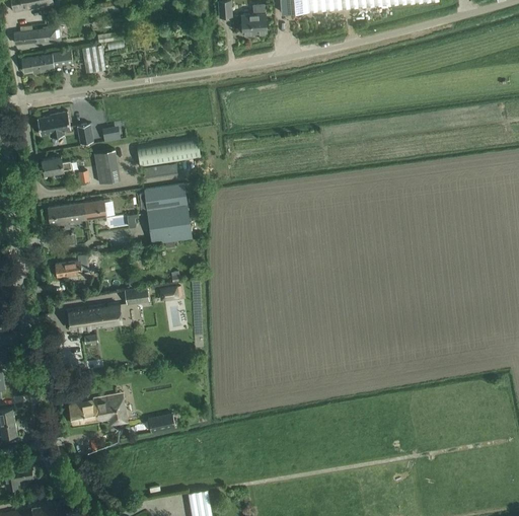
[(19,0),(10,0),(13,13),(17,13),(16,7),(21,6),(19,0)]
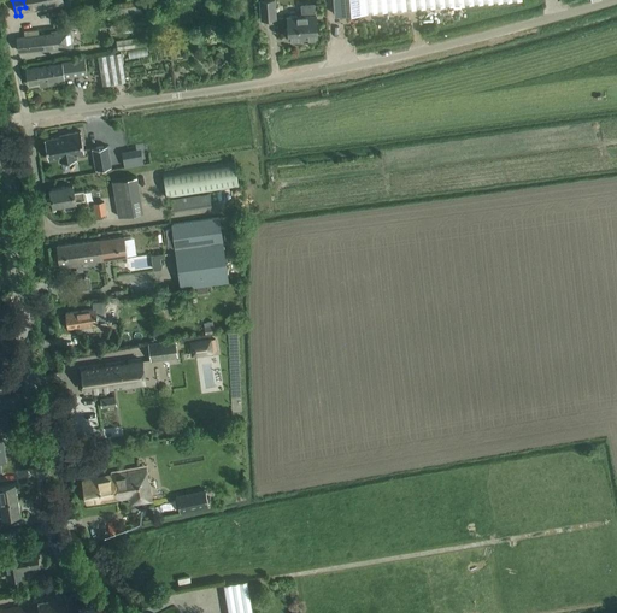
[(63,6),(62,0),(23,0),(25,7),(19,9),(21,16),(63,6)]
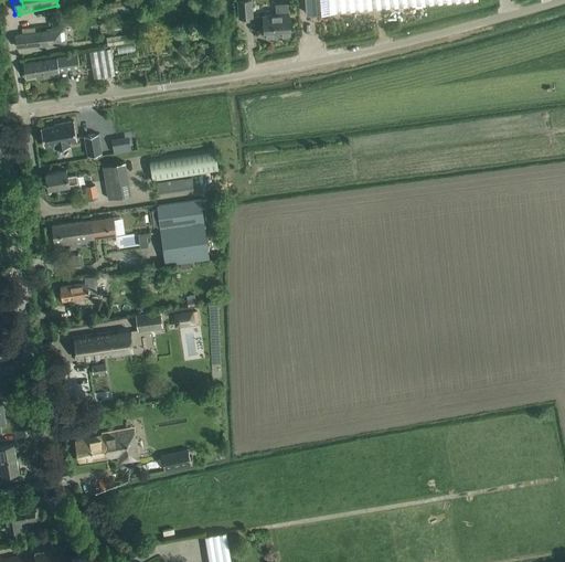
[(305,0),(307,17),(341,13),(339,0),(305,0)]
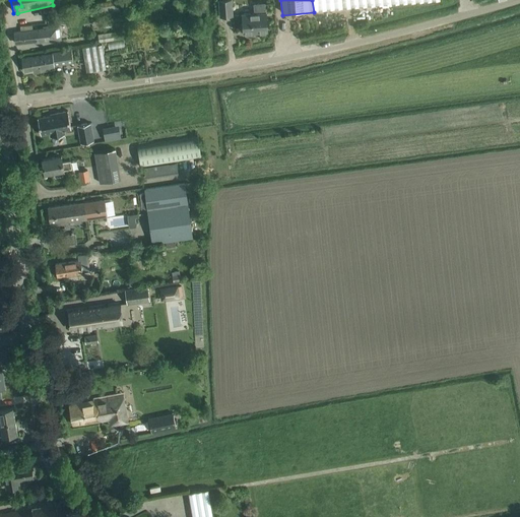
[(312,0),(314,12),(344,9),(342,0),(312,0)]
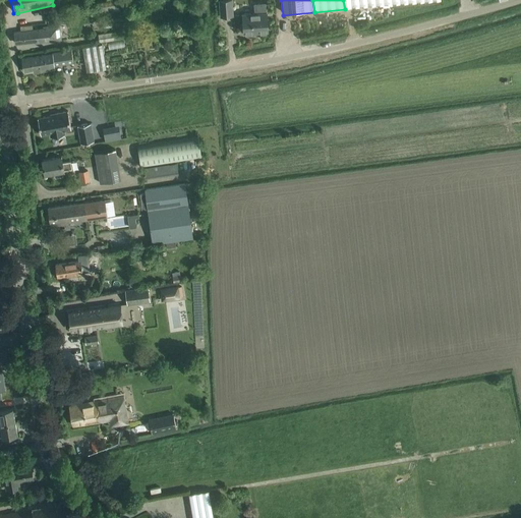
[(343,0),(345,9),(442,2),(441,0),(343,0)]
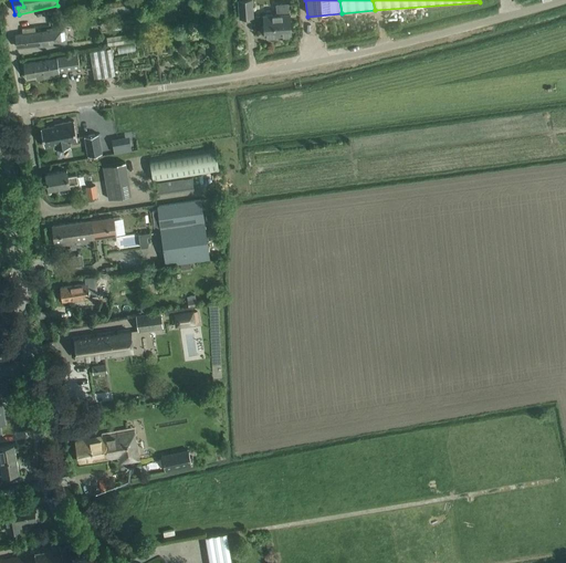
[(240,21),(253,20),(251,2),(238,3),(240,21)]
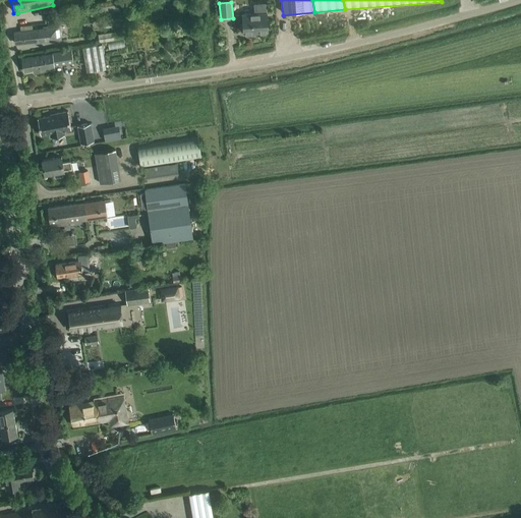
[(243,37),(259,36),(268,35),(267,15),(266,15),(265,6),(254,7),(255,16),(242,17),(243,26),(242,26),(241,29),(241,32),(243,34),(243,37)]
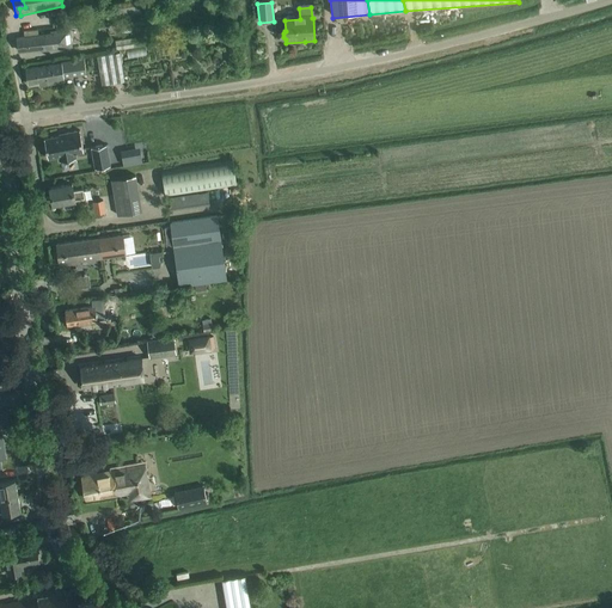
[(71,51),(69,34),(50,36),(51,38),(38,40),(17,42),(18,54),(46,51),(47,51),(59,50),(59,53),(71,51)]
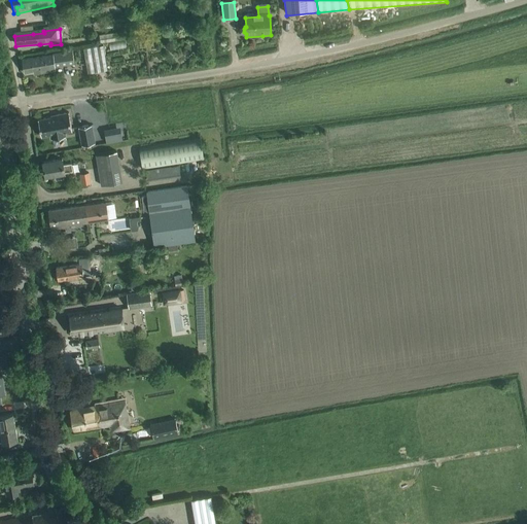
[(130,33),(97,37),(99,46),(132,41),(130,33)]
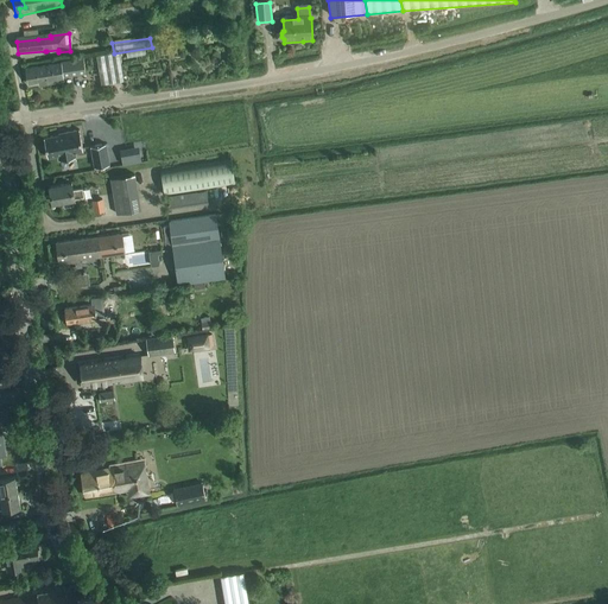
[(145,50),(127,53),(128,63),(146,59),(145,50)]
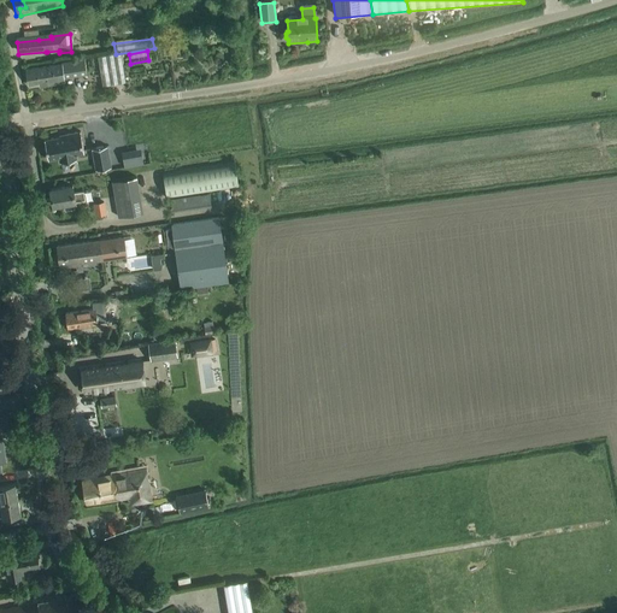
[(118,86),(113,58),(98,60),(103,88),(118,86)]
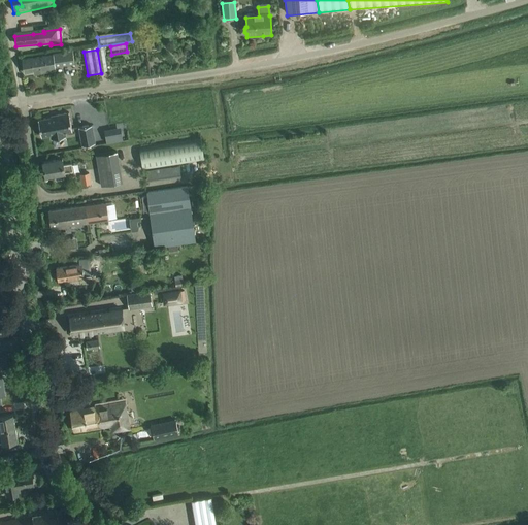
[(74,66),(72,54),(53,57),(53,58),(23,62),(24,74),(46,70),(47,74),(56,73),(55,69),(74,66)]
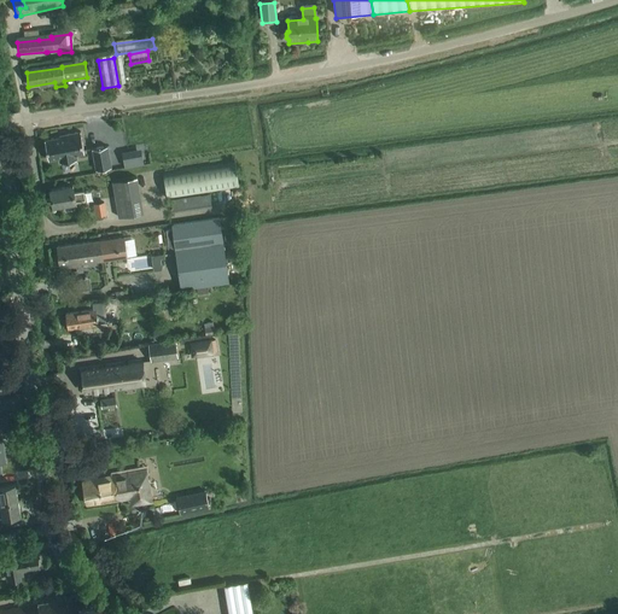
[(85,156),(81,135),(64,138),(65,141),(60,142),(60,140),(45,144),(48,163),(59,161),(60,167),(77,163),(76,158),(85,156)]
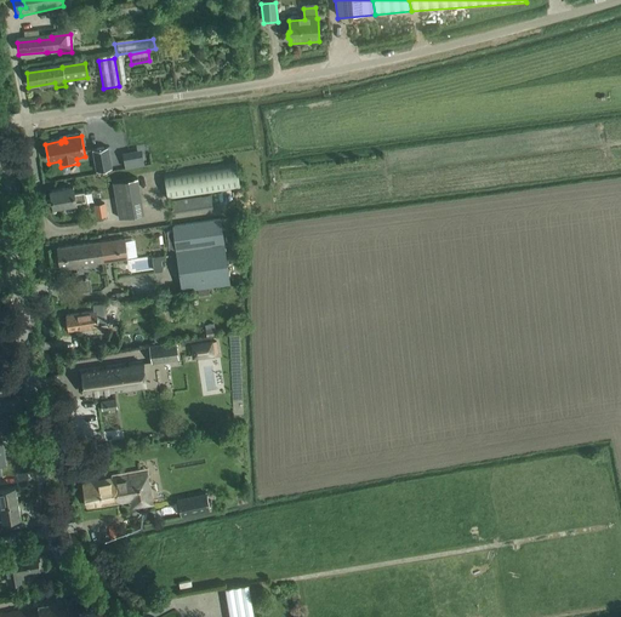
[(112,171),(108,150),(92,153),(97,175),(112,171)]
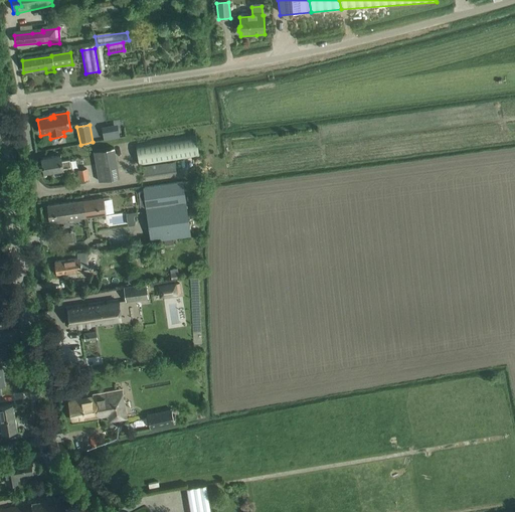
[(199,159),(197,147),(196,138),(136,147),(139,168),(199,159)]
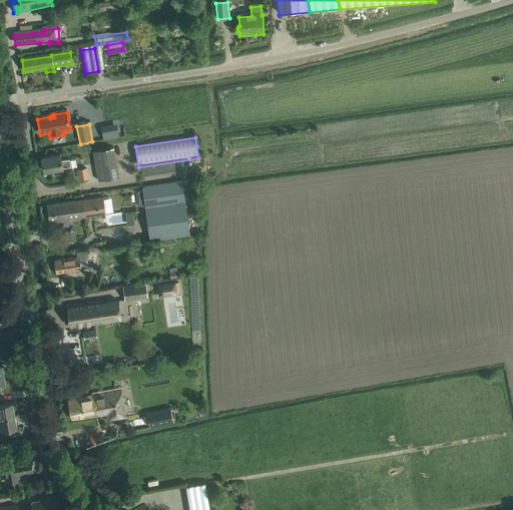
[(51,158),(42,160),(44,173),(53,172),(54,176),(62,175),(61,170),(63,170),(62,169),(70,168),(69,161),(61,162),(60,157),(51,158)]
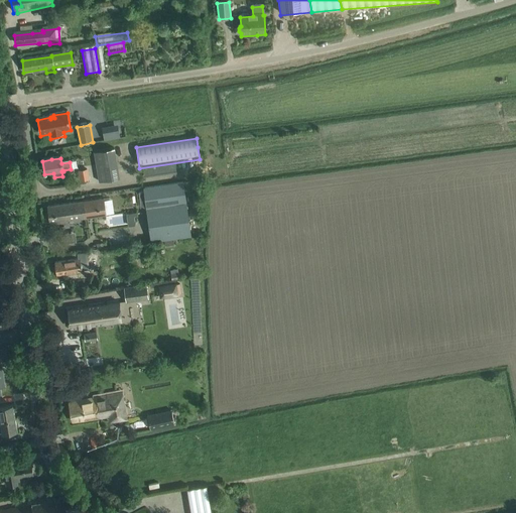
[(120,180),(118,170),(98,174),(99,184),(120,180)]
